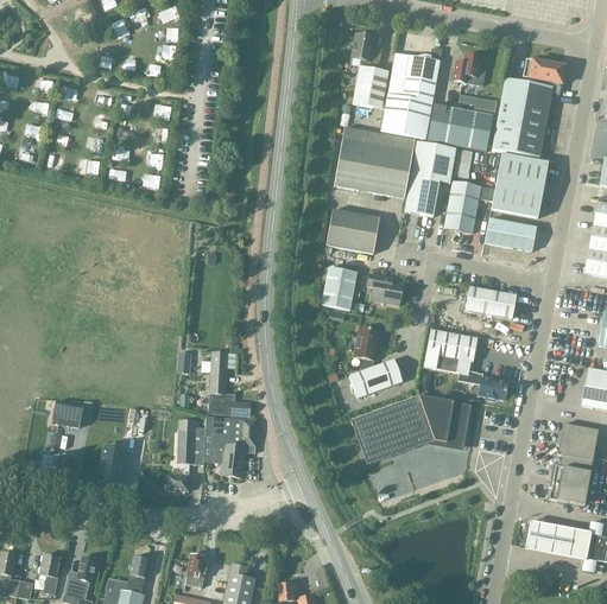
[(360,65),(353,102),(381,108),(389,70),(378,69),(383,48),(372,46),(374,37),(355,33),(352,57),(361,58),(360,65)]
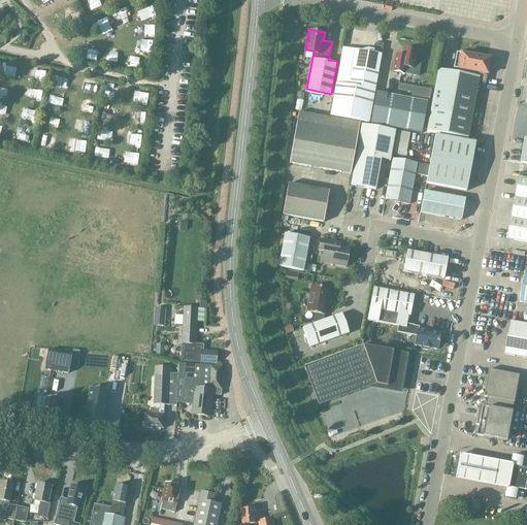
[(143,33),(141,44),(156,46),(158,35),(143,33)]
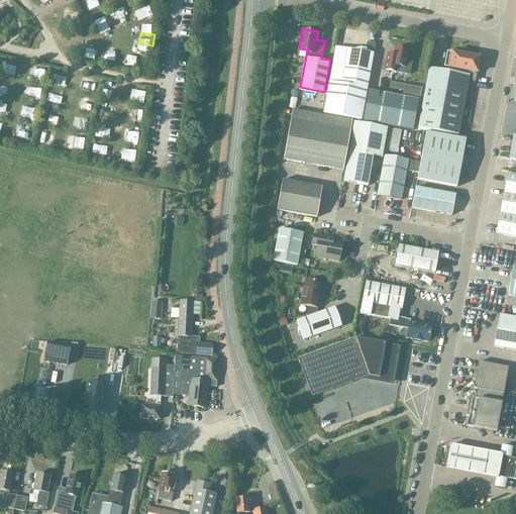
[(367,40),(365,49),(336,44),(324,111),(362,118),(374,52),(376,40),(369,39),(367,40)]
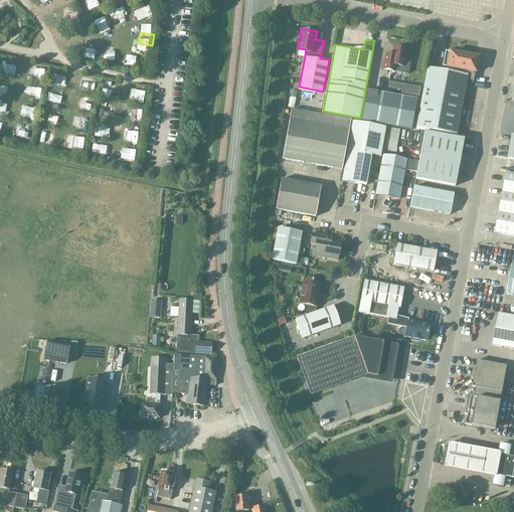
[(405,59),(407,47),(393,45),(392,51),(386,50),(385,56),(383,67),(408,71),(410,60),(405,59)]
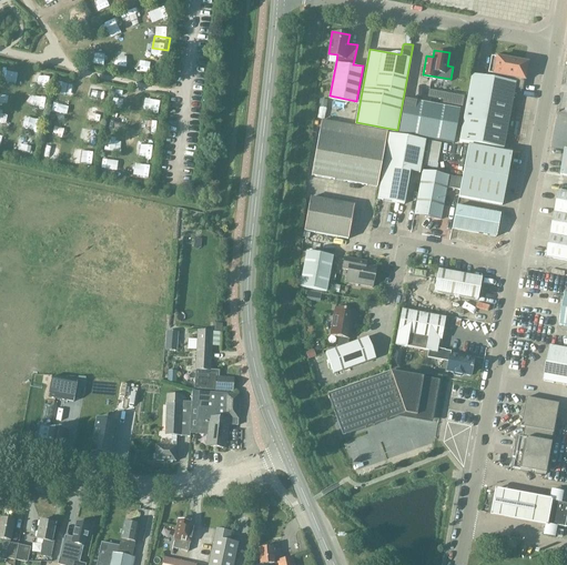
[(472,72),(468,94),(512,103),(515,86),(523,87),(526,69),(518,59),(493,54),(489,76),(472,72)]
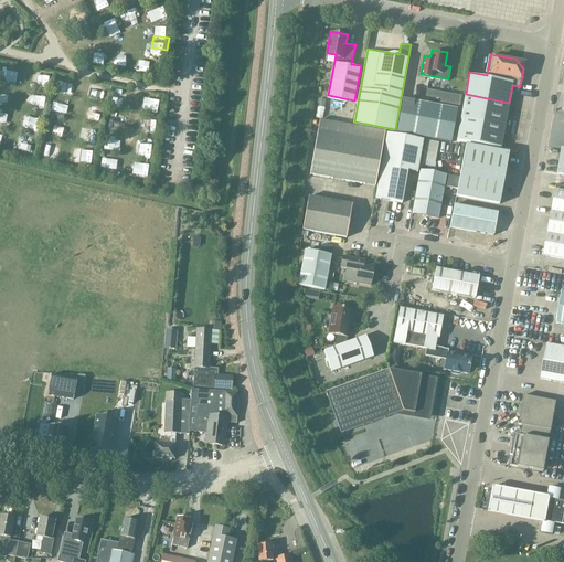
[(14,72),(18,61),(8,59),(4,70),(14,72)]
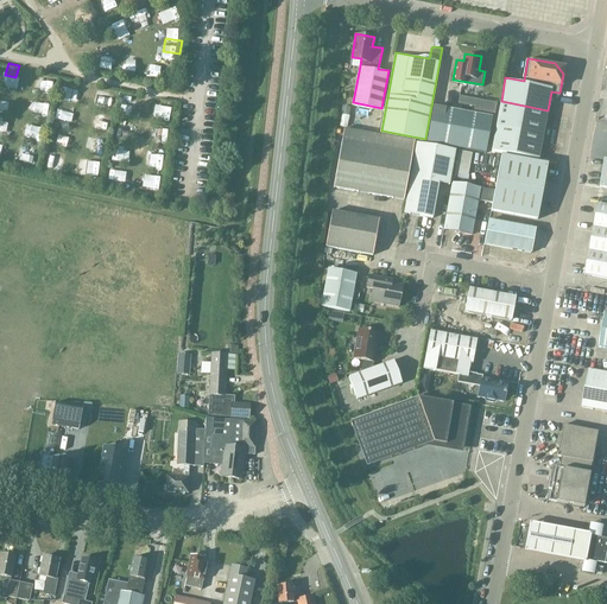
[(58,84),(59,69),(48,69),(46,83),(58,84)]
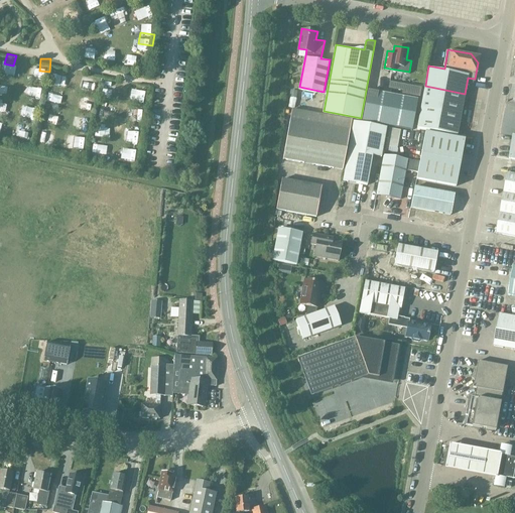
[(58,66),(56,73),(66,76),(68,68),(58,66)]
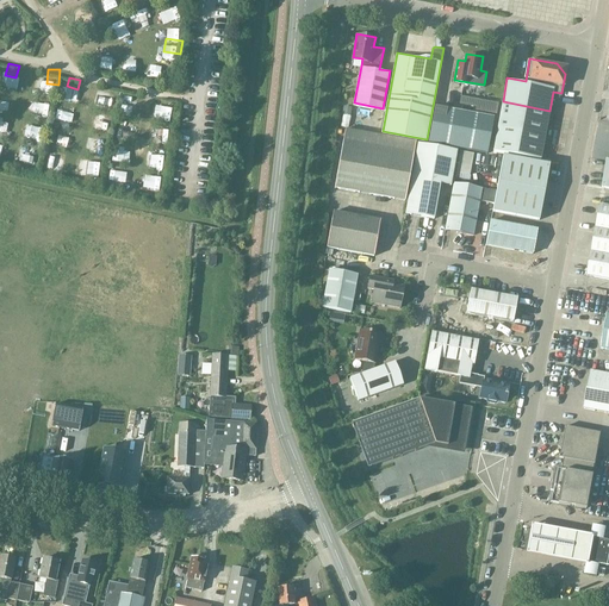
[(109,94),(122,95),(123,82),(110,81),(109,94)]
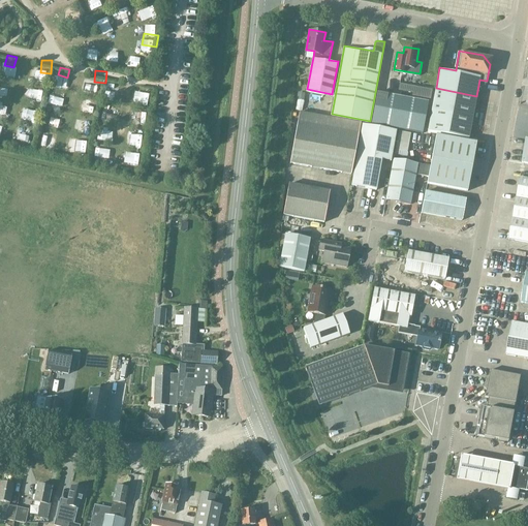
[(0,73),(0,87),(10,87),(10,74),(0,73)]
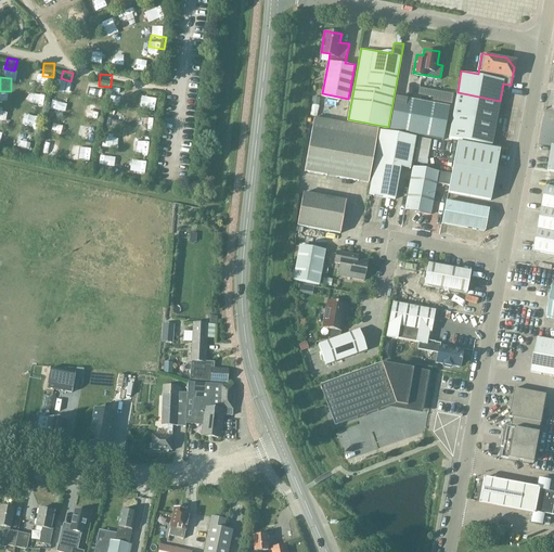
[(50,94),(51,86),(39,84),(37,92),(50,94)]
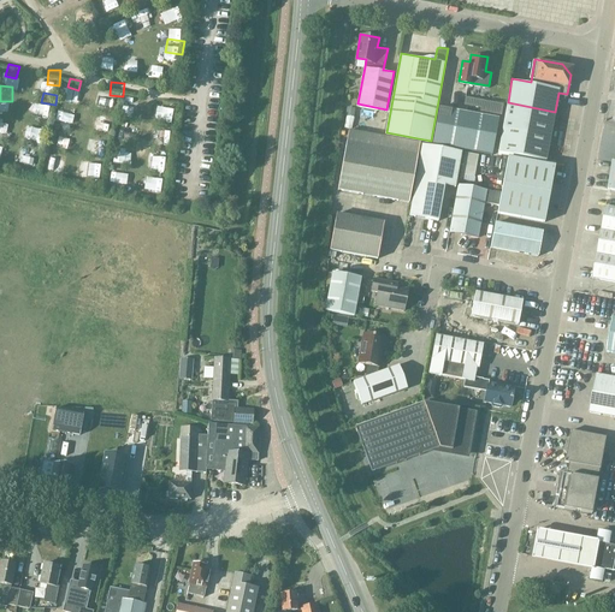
[(498,100),(466,95),(465,101),(482,105),(480,108),(497,111),(498,100)]
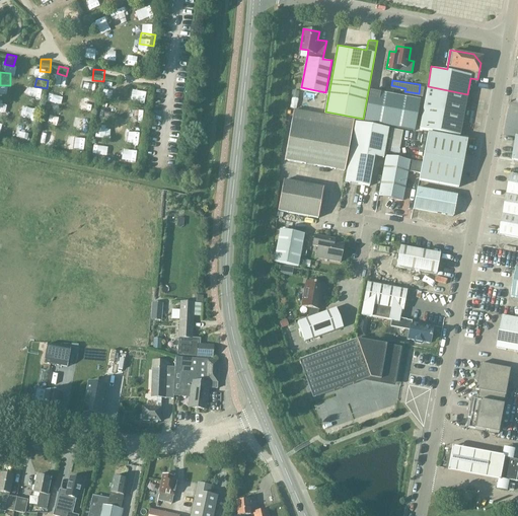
[(63,94),(64,84),(54,82),(52,93),(63,94)]
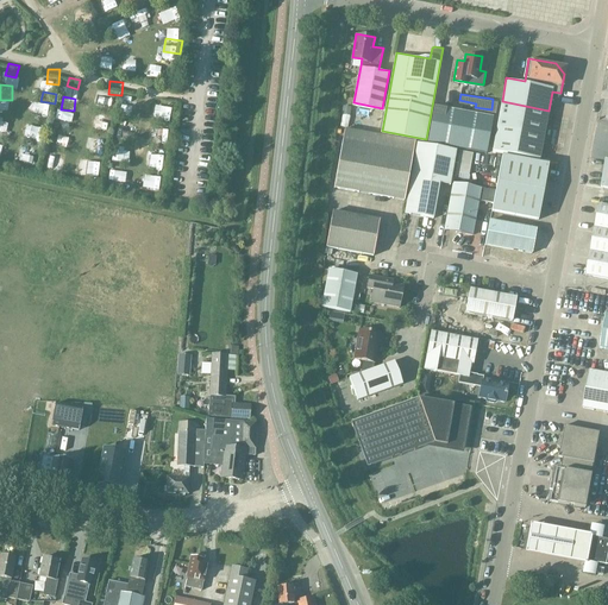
[(164,96),(163,105),(175,106),(176,98),(164,96)]
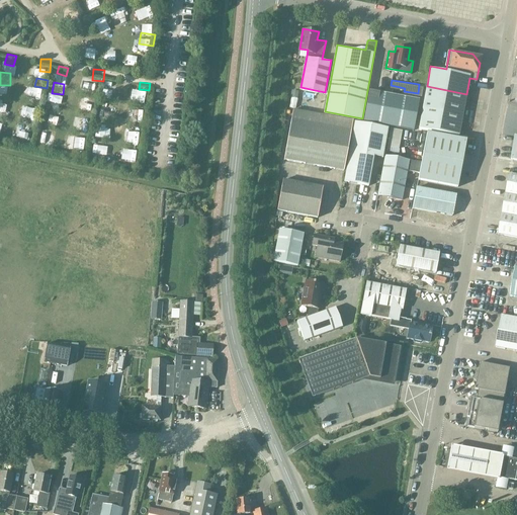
[(459,134),(466,94),(427,86),(419,125),(459,134)]
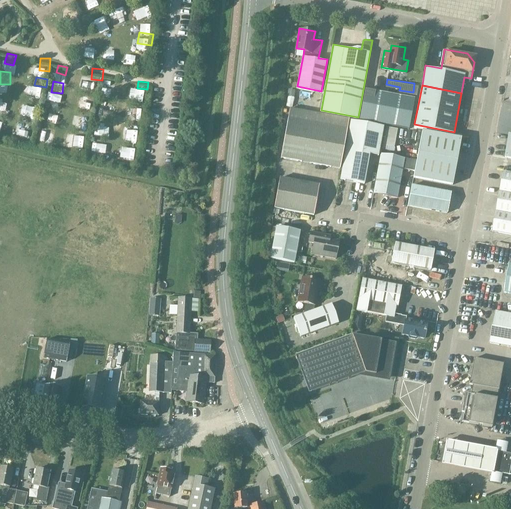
[(88,86),(86,97),(96,98),(98,88),(88,86)]
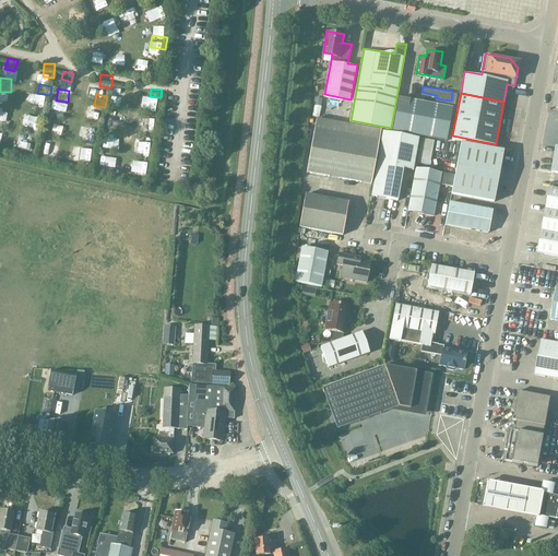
[(447,139),(448,134),(453,106),(399,96),(393,128),(447,139)]
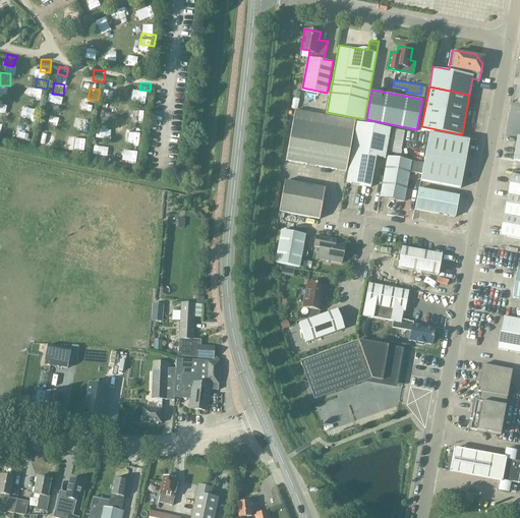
[(41,111),(41,96),(32,96),(31,111),(41,111)]
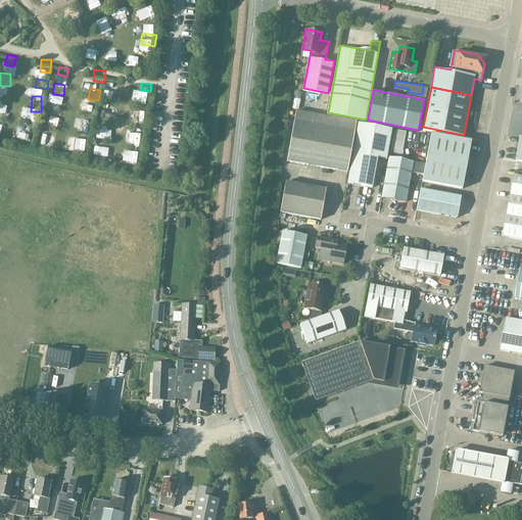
[(140,101),(139,111),(148,113),(149,102),(140,101)]
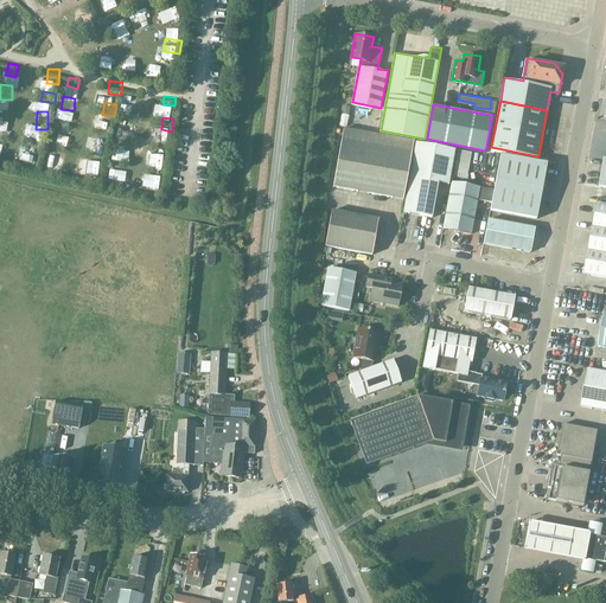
[(68,134),(68,122),(56,121),(55,133),(68,134)]
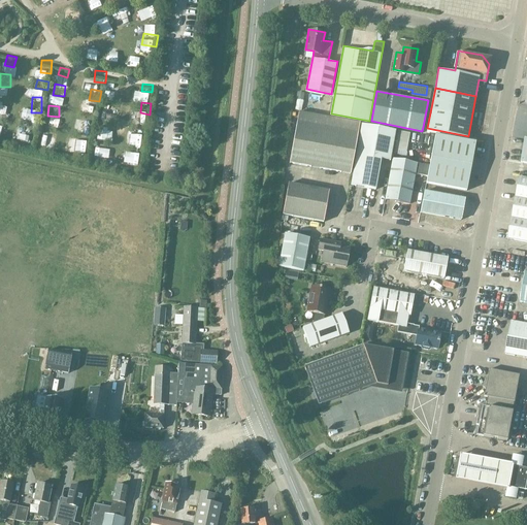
[(321,166),(328,126),(330,115),(299,109),(297,120),(290,161),(321,166)]
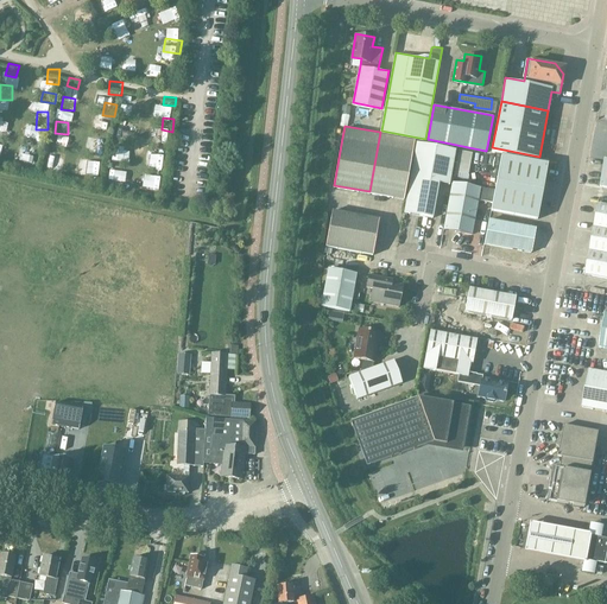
[(92,138),(109,142),(112,132),(94,127),(92,138)]
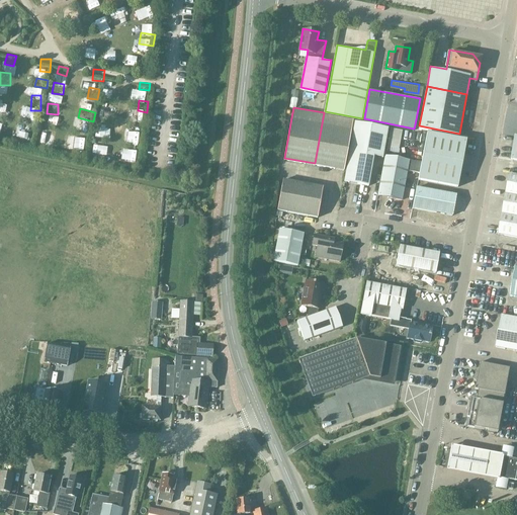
[(353,117),(324,112),(322,123),(315,163),(344,169),(351,129),(353,117)]
